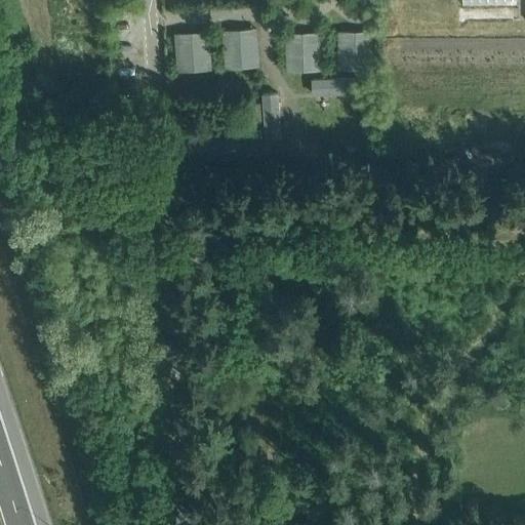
[(223,30),(225,68),(259,66),(257,28),(223,30)]
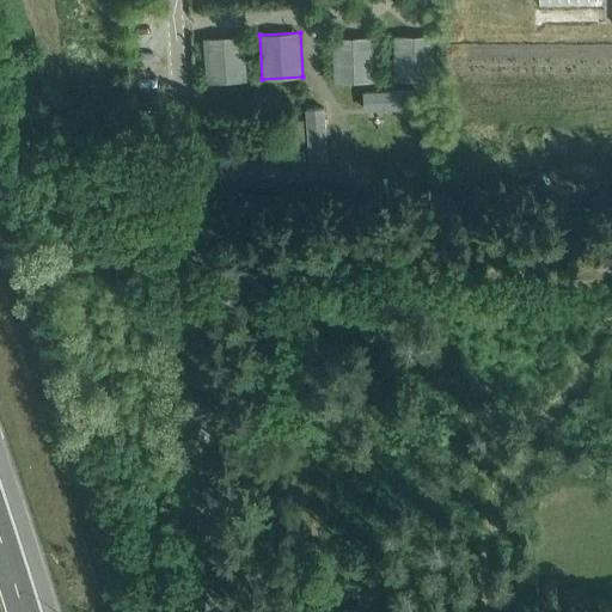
[(244,35),(203,37),(206,83),(246,80),(244,35)]
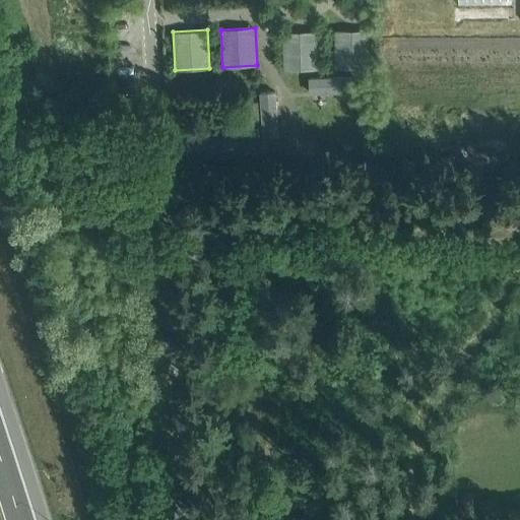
[(370,30),(335,30),(335,68),(370,68),(370,30)]
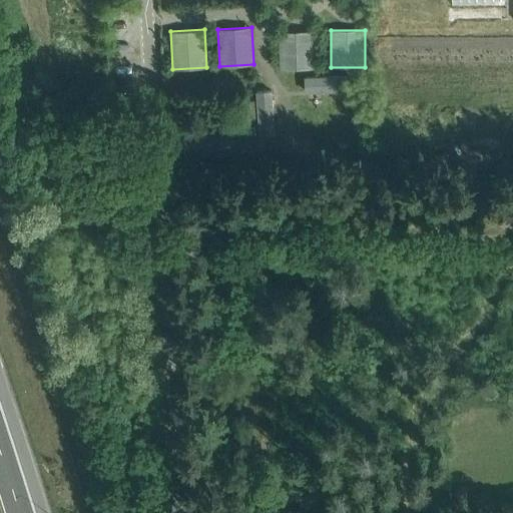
[(279,32),(280,69),(314,68),(313,32),(279,32)]
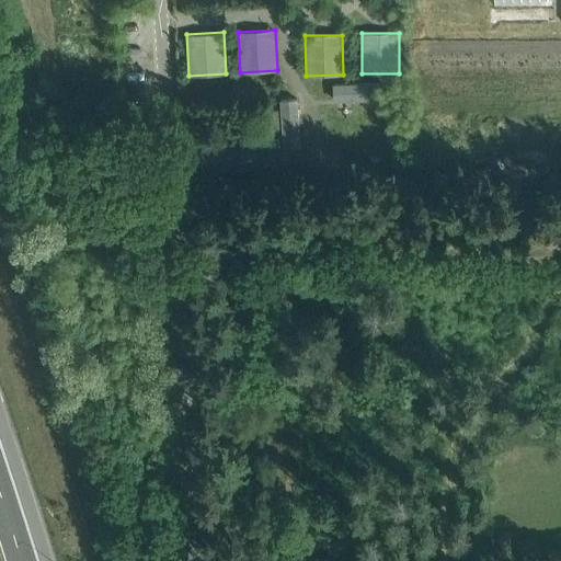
[(335,101),(386,100),(385,81),(335,82),(335,101)]
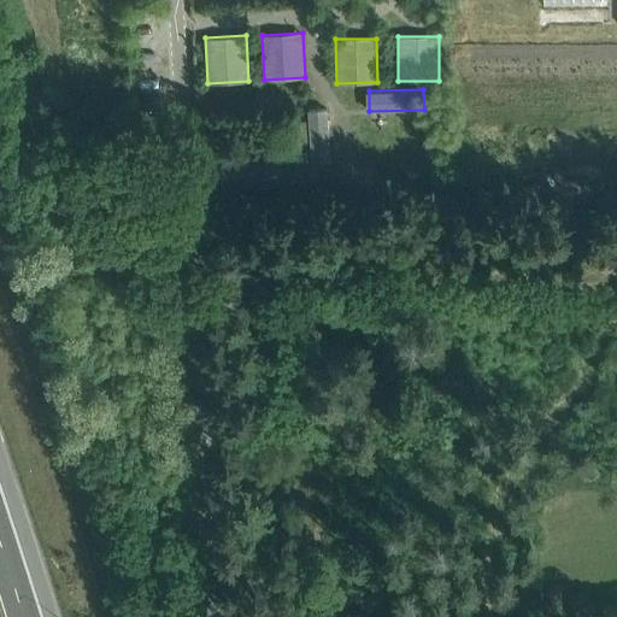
[(333,160),(331,106),(309,107),(310,160),(333,160)]
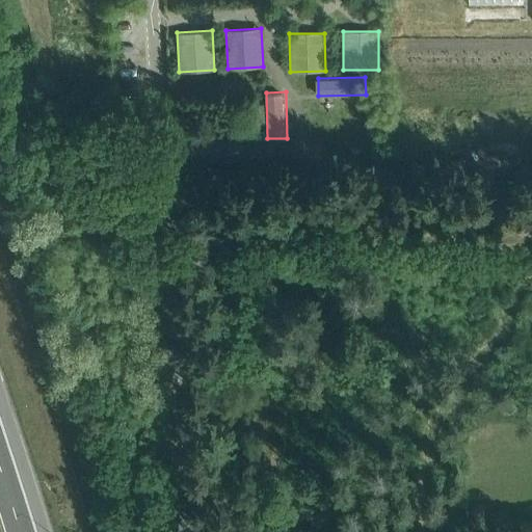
[(243,160),(242,134),(179,136),(180,162),(243,160)]
